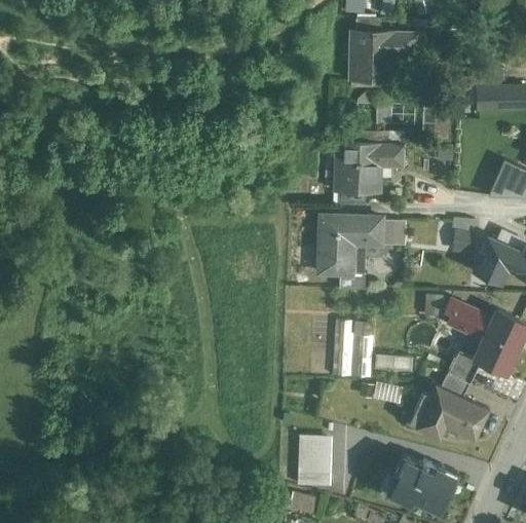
[(346,0),(346,11),(366,11),(366,0),(346,0)]
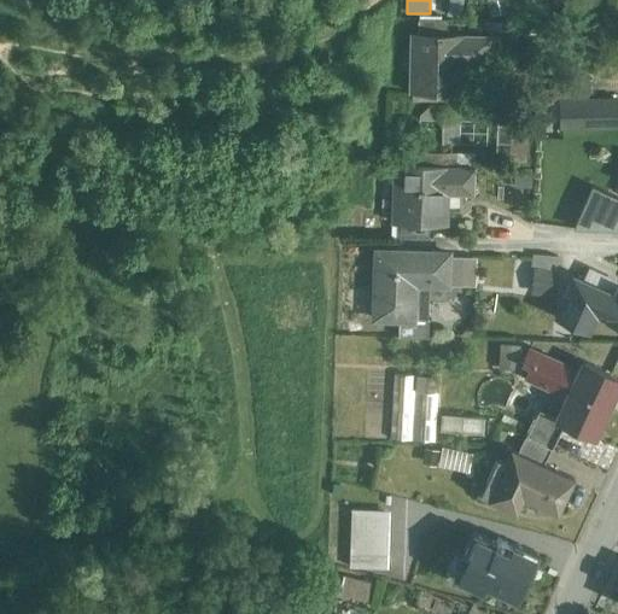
[(448,22),(419,21),(419,36),(448,37),(448,22)]
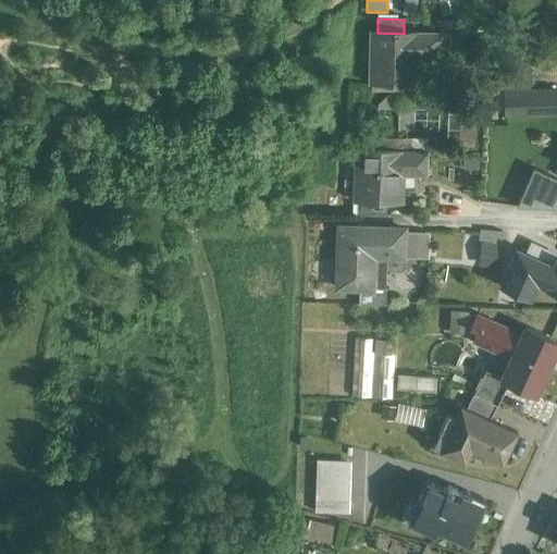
[(485,23),(465,22),(465,31),(485,31),(485,23)]
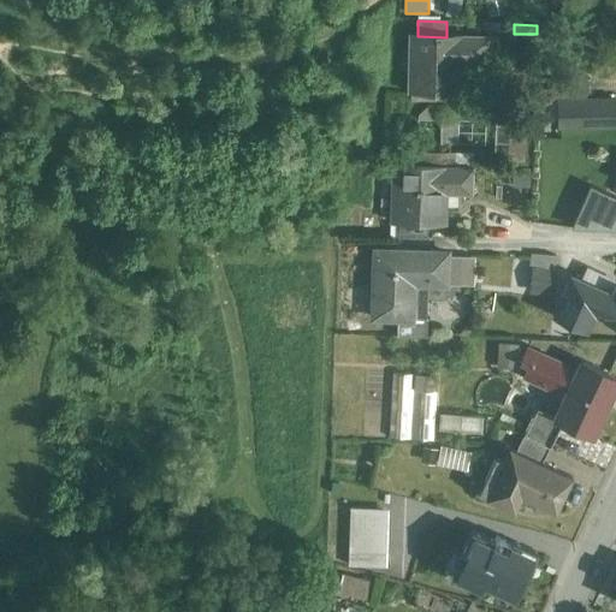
[(418,36),(412,36),(410,94),(458,96),(460,66),(487,66),(489,39),(446,37),(418,36)]
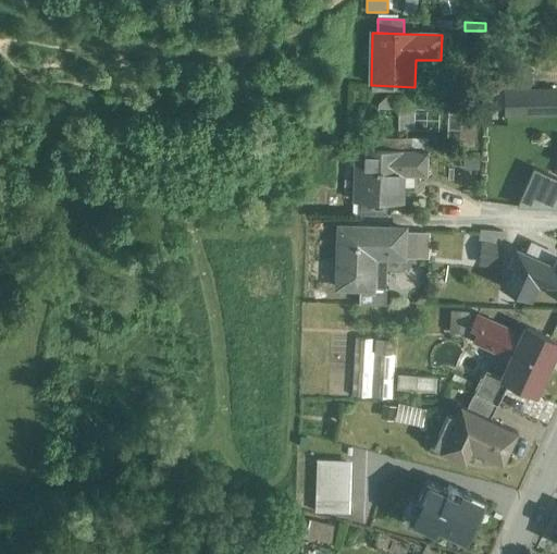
[(554,91),(507,93),(507,117),(555,115),(554,91)]
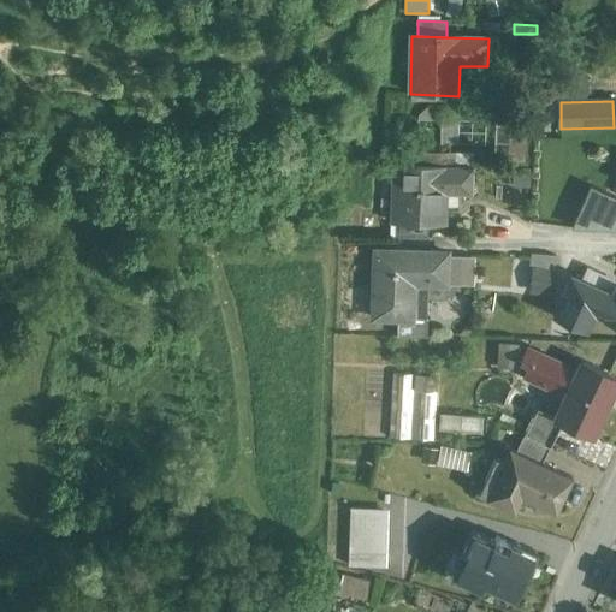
[(473,168),(396,166),(394,224),(395,224),(427,225),(442,226),(443,195),(472,196),(473,168)]
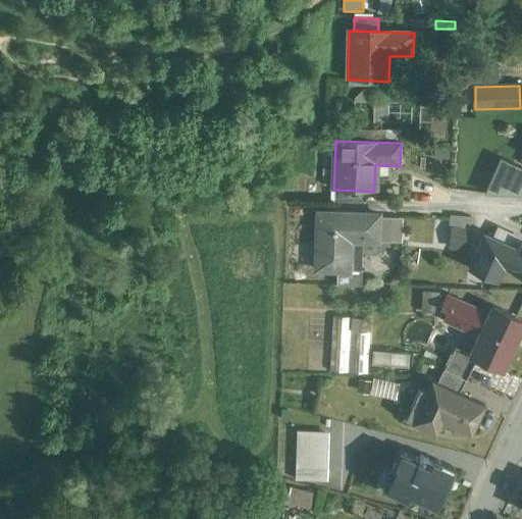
[(362,191),(334,190),(334,202),(361,203),(362,191)]
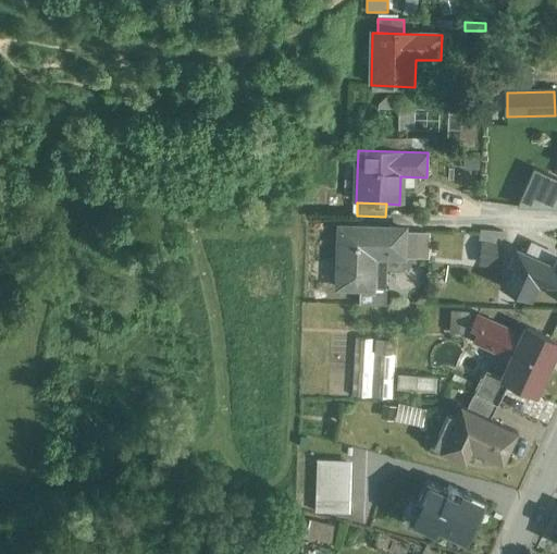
[(404,231),(339,229),(337,290),(359,290),(372,291),(372,290),(373,258),(403,259),(404,231)]
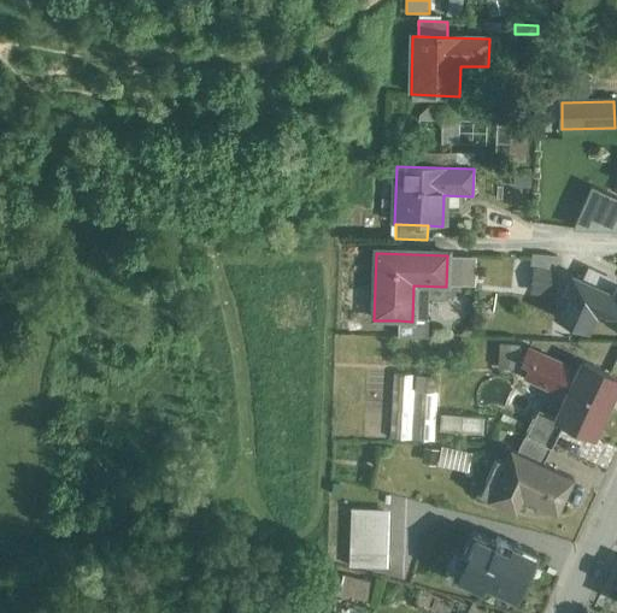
[(554,296),(559,258),(536,255),(532,293),(554,296)]
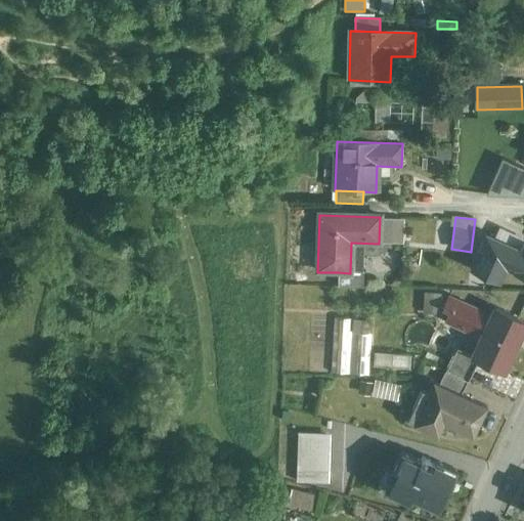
[(391,225),(381,225),(380,244),(391,244),(391,225)]
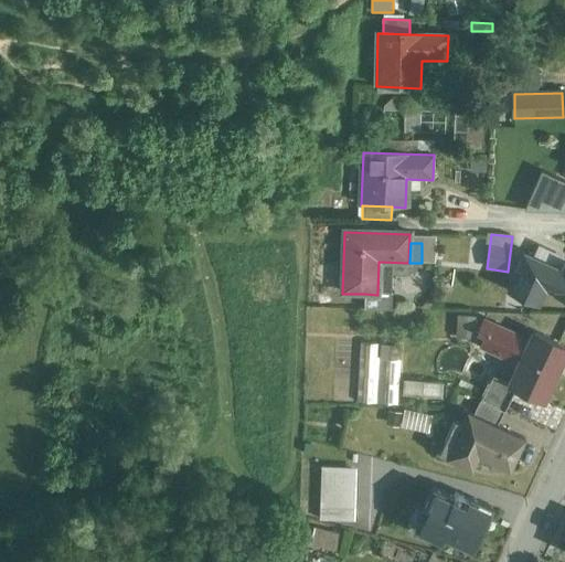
[(564,266),(563,273),(524,255),(509,289),(537,303),(544,288),(553,292),(553,293),(564,297),(564,266)]
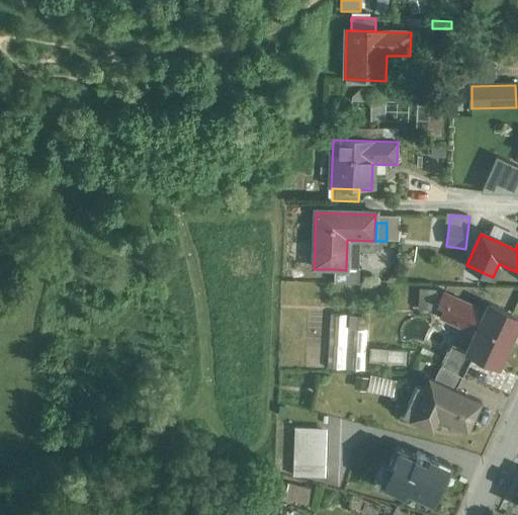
[(346,269),(346,270),(334,269),(333,284),(357,285),(358,269),(346,269)]
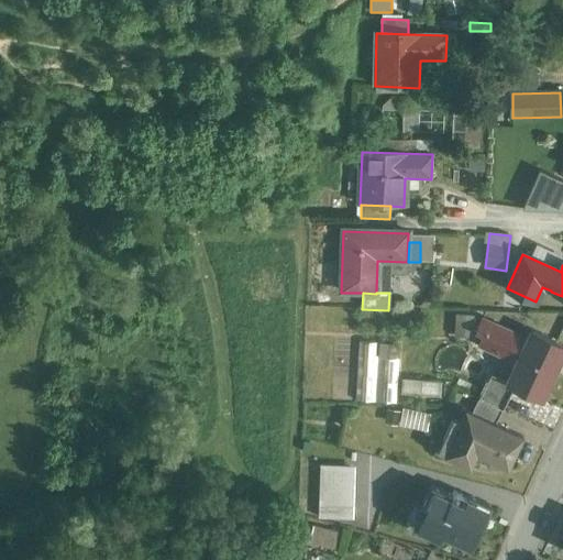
[(473,316),(455,315),(454,338),(467,338),(473,316)]
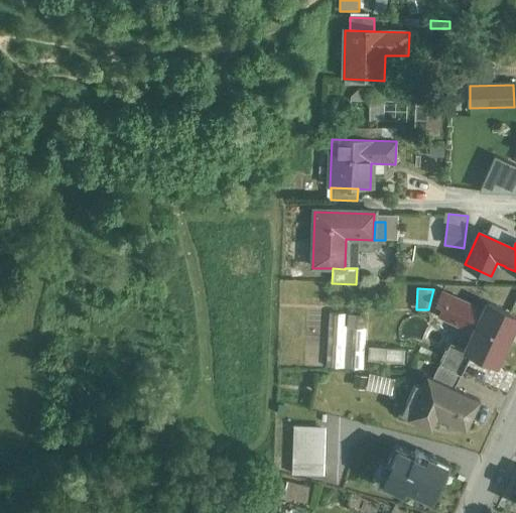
[(484,312),(442,293),(437,303),(443,305),(438,316),(474,334),(466,351),(465,352),(471,355),(495,366),(515,322),(515,316),(487,303),(484,312)]
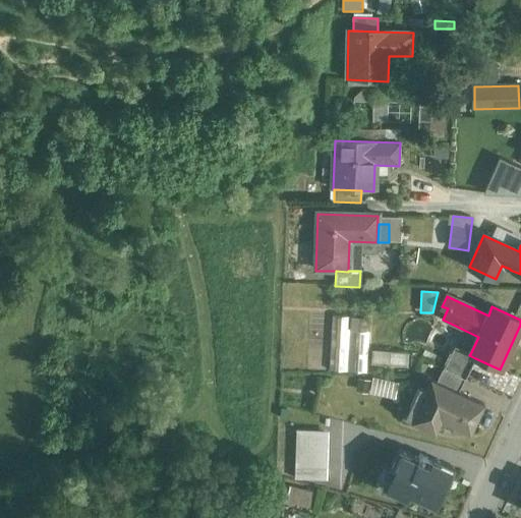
[(369,319),(332,317),(329,372),(366,375),(369,319)]
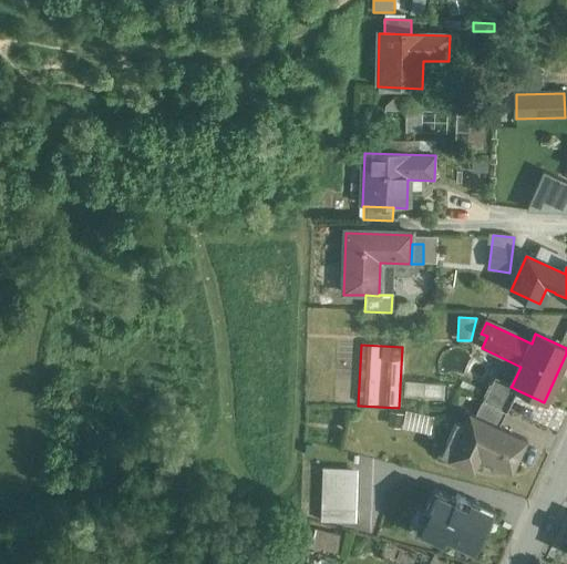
[(512,386),(494,378),(482,402),(506,413),(517,390),(511,387),(512,386)]
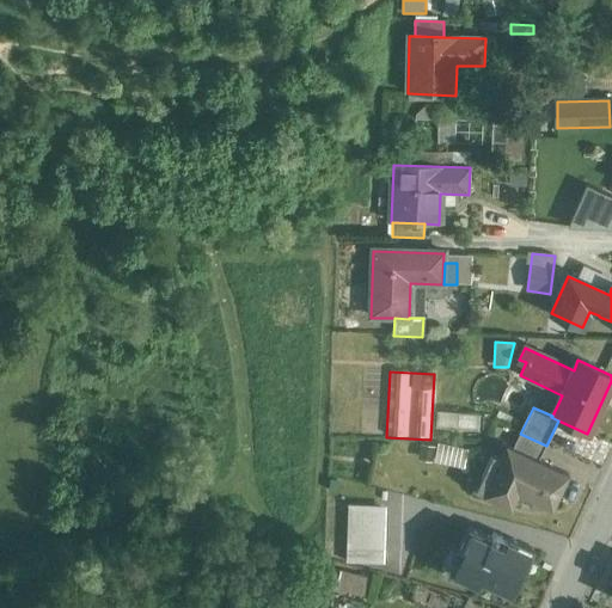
[(436,412),(436,428),(481,430),(481,413),(436,412)]
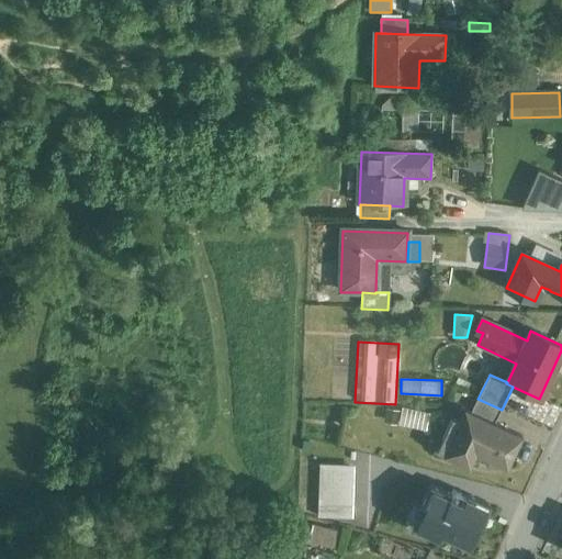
[(502,410),(478,399),(471,413),(494,425),(502,410)]
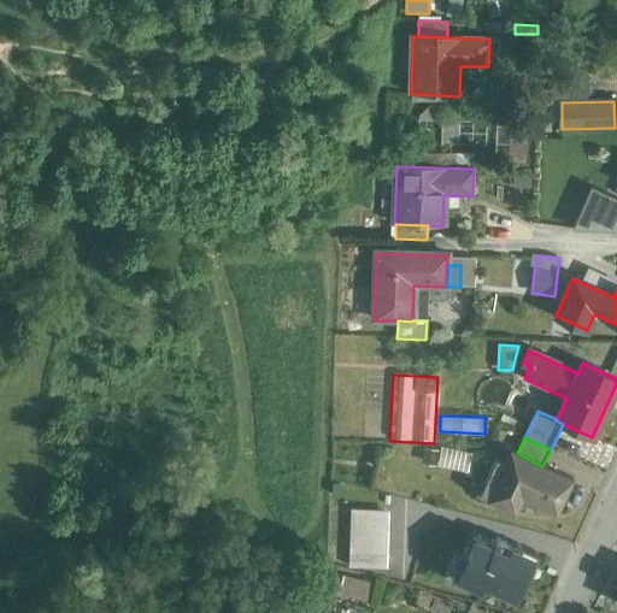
[(441,446),(436,464),(469,472),(474,453),(441,446)]
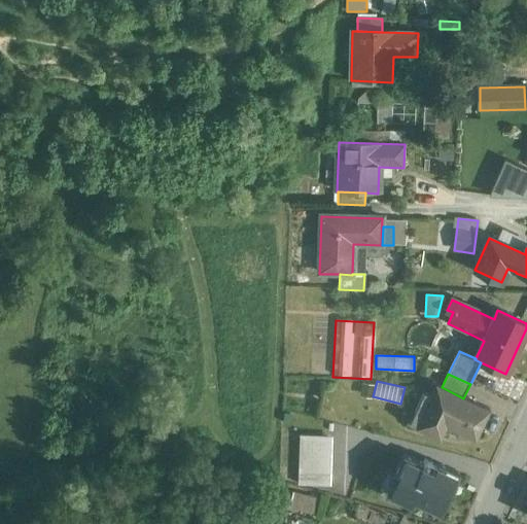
[(442,387),(436,385),(417,427),(440,439),(446,425),(475,439),(489,410),(463,398),(442,387)]
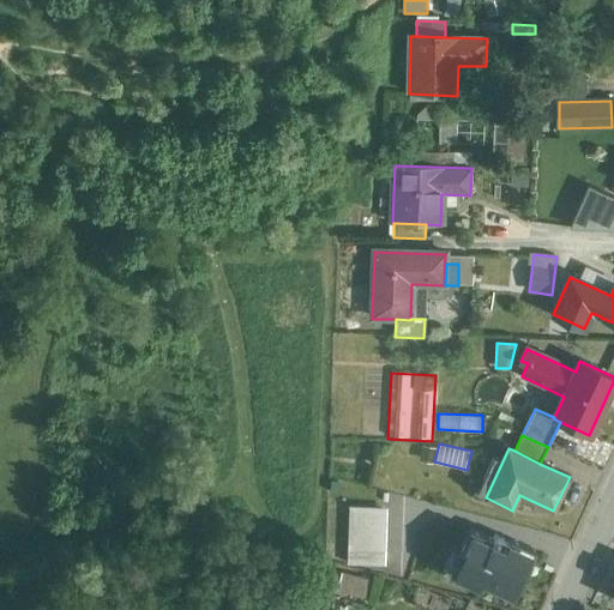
[(386,508),(348,507),(347,566),(385,567),(386,508)]
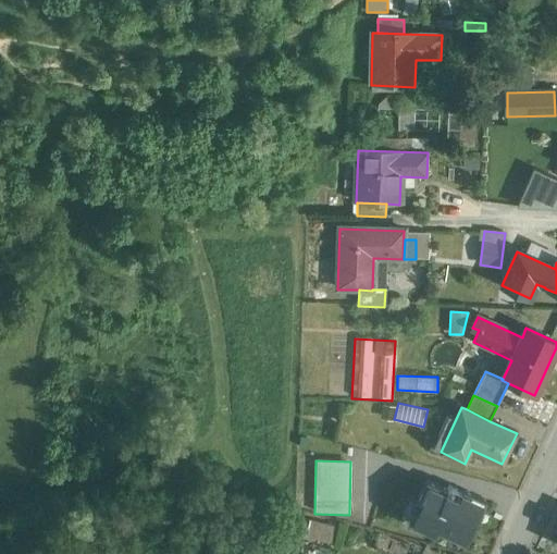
[(447,504),(428,494),(419,512),(440,521),(435,529),(465,543),(480,512),(462,503),(465,496),(454,491),(447,504)]
